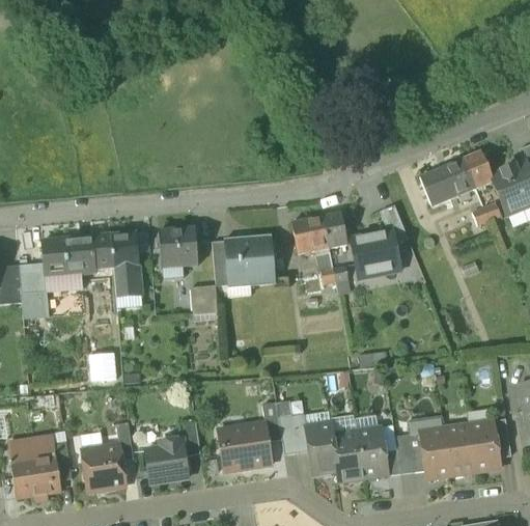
[(529,143),(520,148),(525,162),(526,161),(529,170),(529,143)]
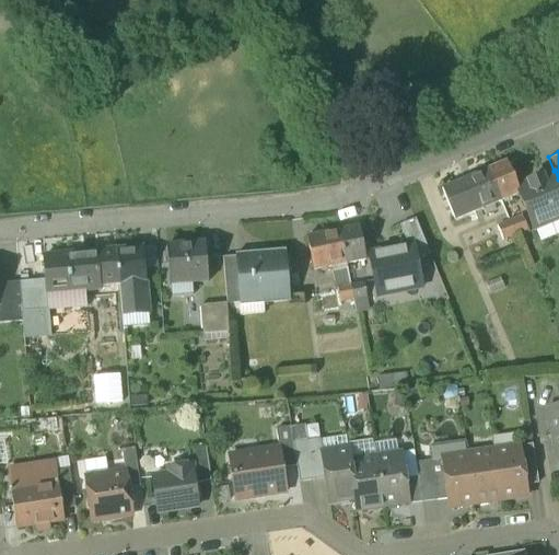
[(501,197),(520,191),(521,191),(519,185),(508,159),(489,166),(501,197)]
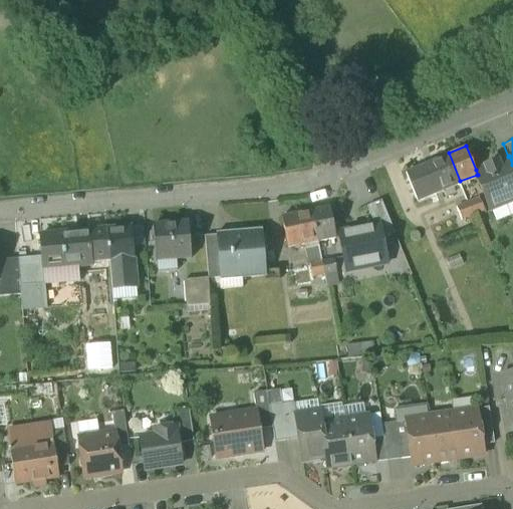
[(432,160),(444,188),(454,184),(460,181),(449,153),(432,160)]
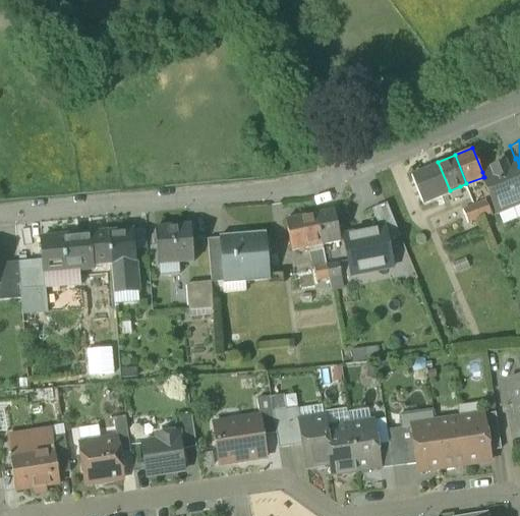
[(492,168),(486,170),(490,181),(486,183),(497,210),(519,199),(519,167),(516,158),(515,159),(505,162),(505,161),(492,166),(492,168)]
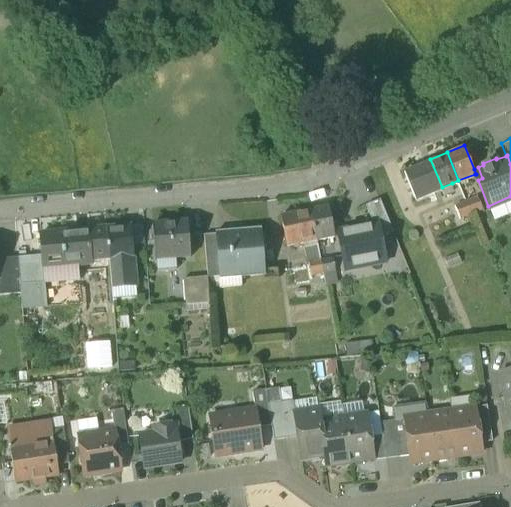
[(439,188),(442,187),(430,159),(404,169),(416,198),(434,191),(439,188)]
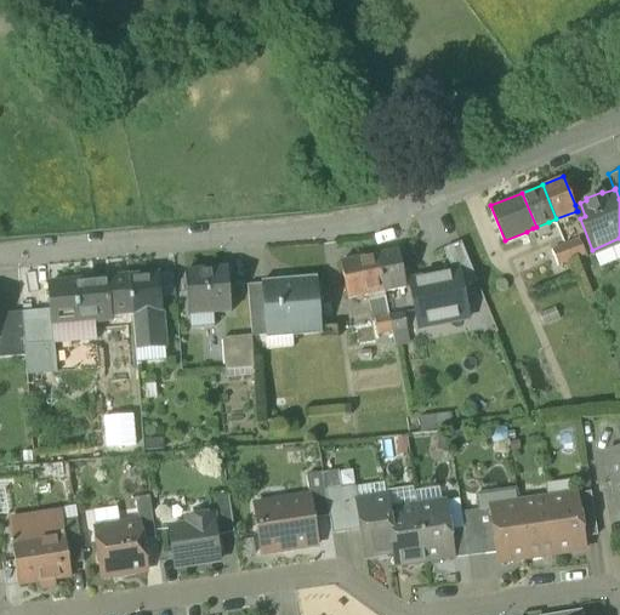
[(576,211),(580,218),(585,216),(580,203),(575,205),(578,211),(576,211)]
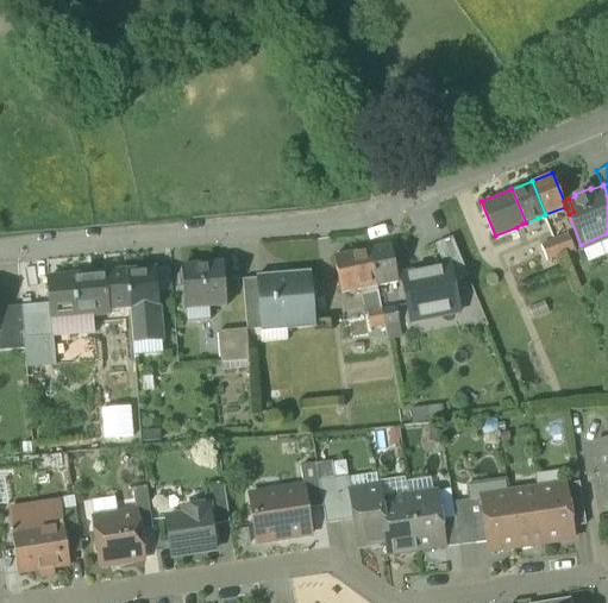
[(540,224),(538,218),(526,223),(528,228),(540,224)]
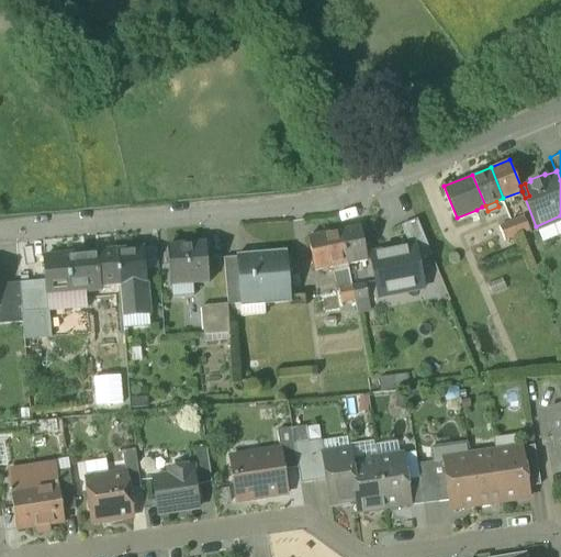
[(485,214),(482,207),(477,210),(479,216),(485,214)]
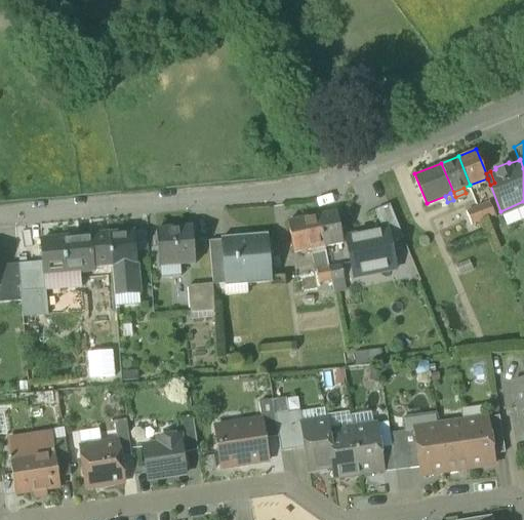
[(490,200),(478,204),(483,216),(495,212),(490,200)]
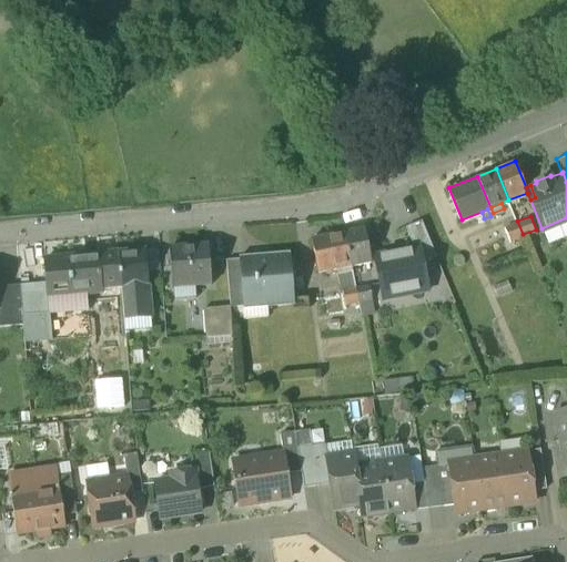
[(413,242),(414,247),(419,246),(423,261),(426,261),(437,255),(422,218),(406,225),(413,242)]
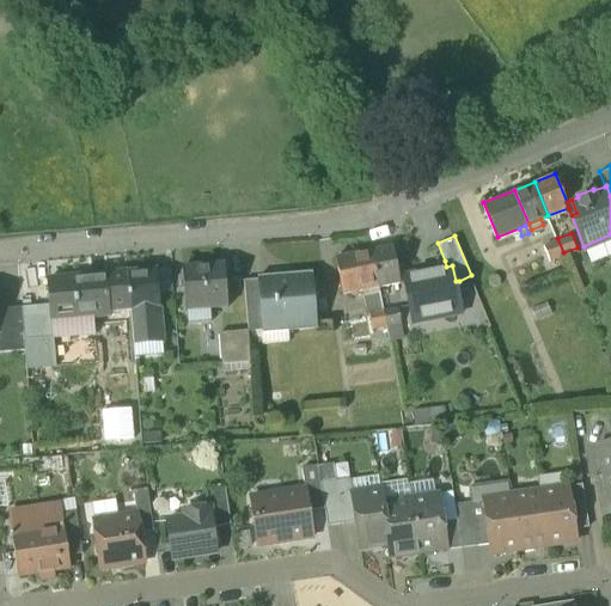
[(550,258),(563,252),(557,238),(544,243),(550,258)]
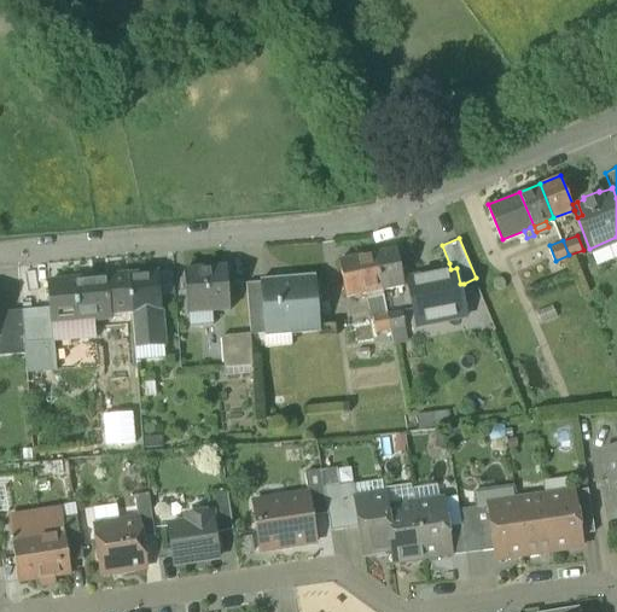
[(397,246),(376,250),(383,287),(405,283),(397,246)]
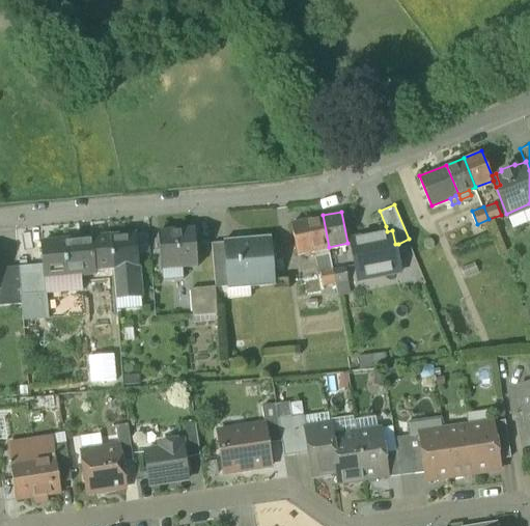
[(323,215),(304,219),(310,250),(316,249),(329,247),(323,215)]
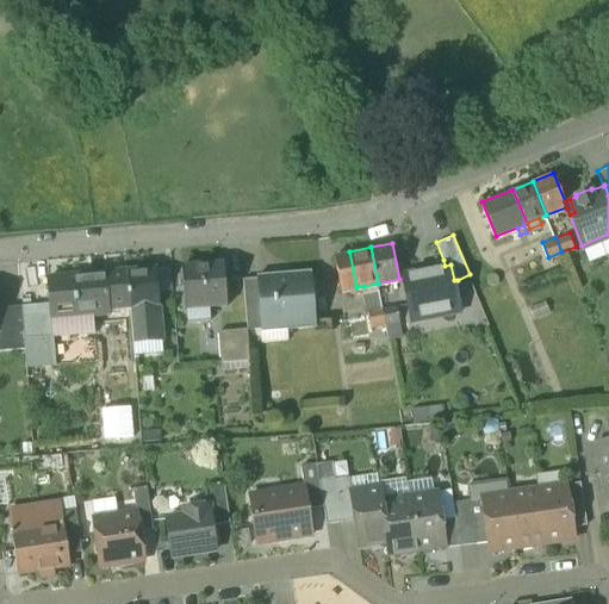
[(342,290),(356,287),(349,251),(335,254),(342,290)]
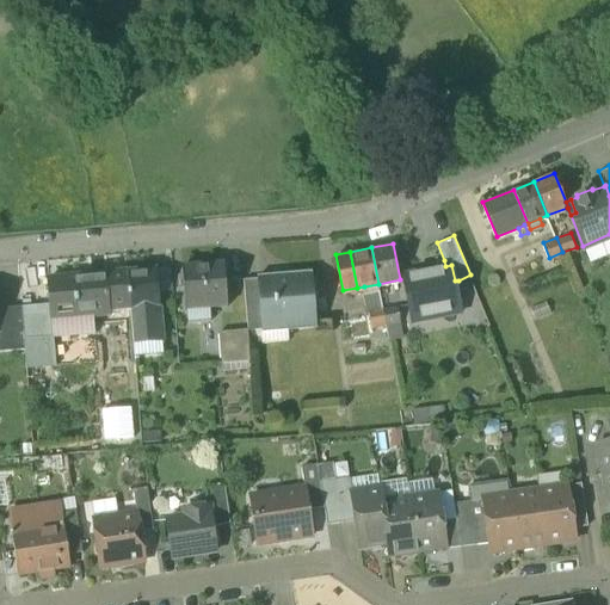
[(183,264),(186,303),(210,302),(227,300),(223,260),(183,264)]
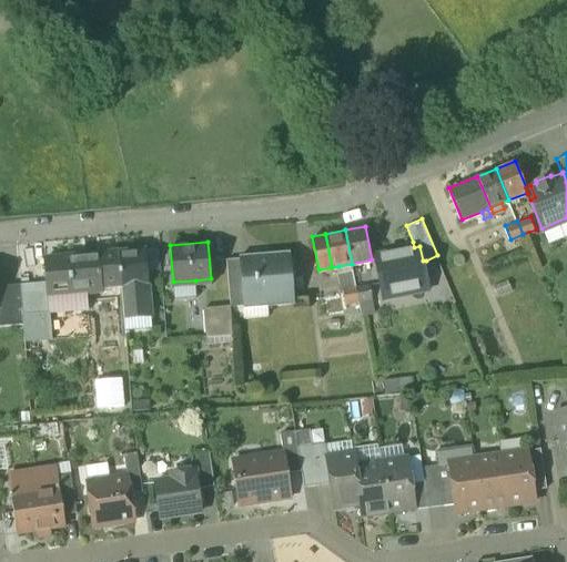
[(414,247),(400,249),(400,254),(376,259),(384,296),(428,287),(423,261),(419,246),(414,247)]
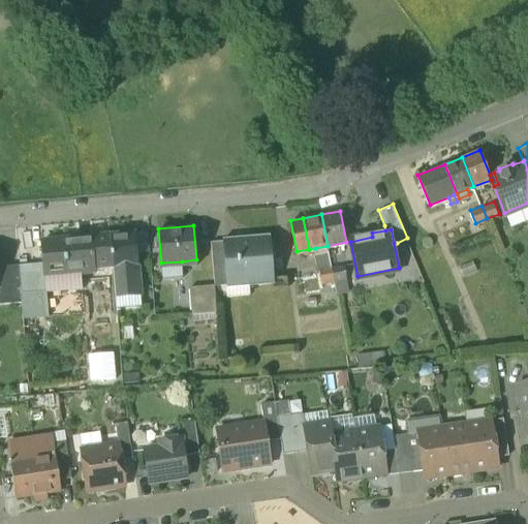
[(136,230),(111,233),(114,266),(116,295),(142,291),(138,264),(140,264),(136,230)]
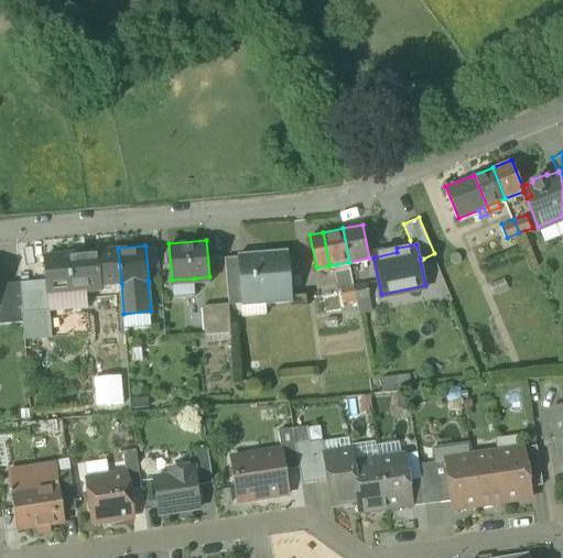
[(118,248),(97,250),(100,284),(101,284),(121,283),(118,248)]
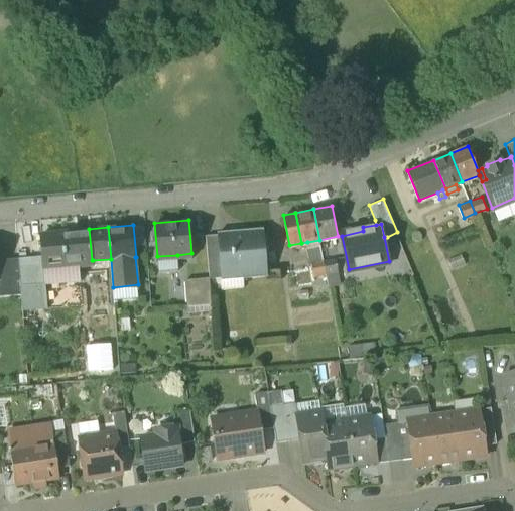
[(341,232),(342,236),(363,231),(363,227),(341,232)]
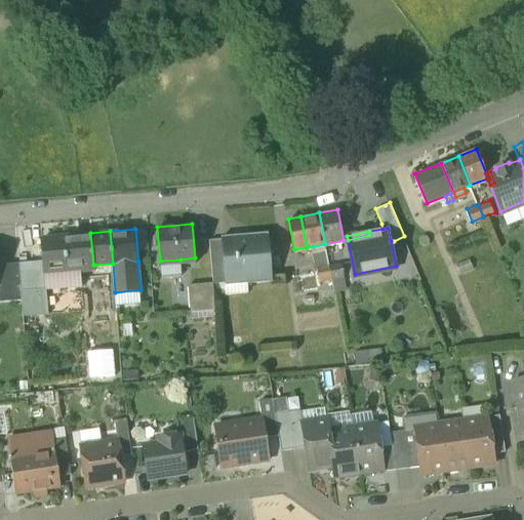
[(94,268),(94,265),(93,265),(90,233),(42,237),(44,260),(45,268),(46,268),(66,266),(67,271),(81,269),(94,268)]
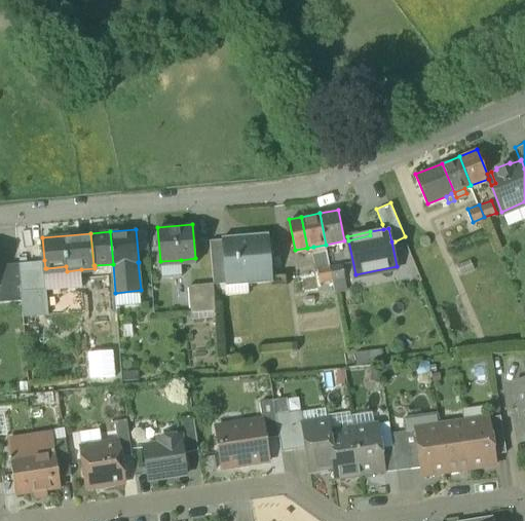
[(247,277),(247,280),(271,277),(267,233),(237,235),(237,233),(222,234),(223,236),(226,280),(247,277)]
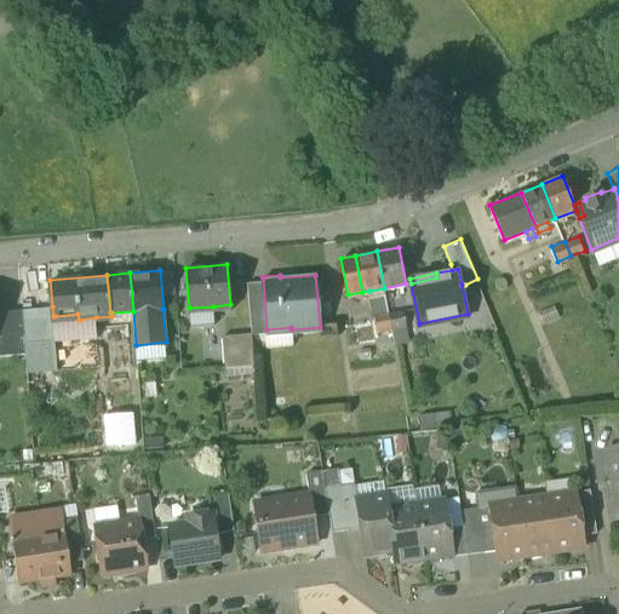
[(247,280),(252,331),(267,330),(263,279),(247,280)]
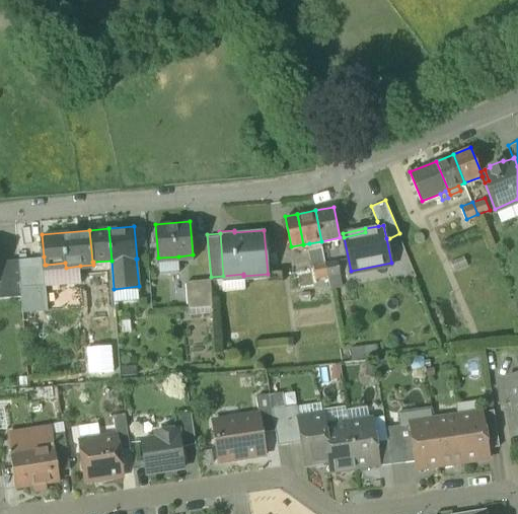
[(311,257),(312,264),(325,261),(321,241),(309,243),(309,247),(308,247),(309,257),(311,257)]
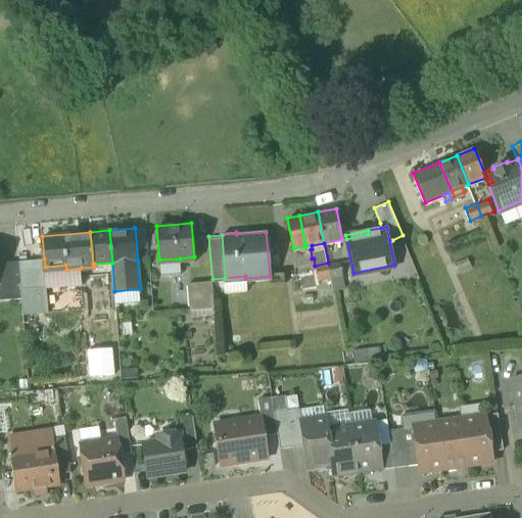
[(44,259),(18,261),(21,290),(47,288),(46,267),(45,267),(44,259)]
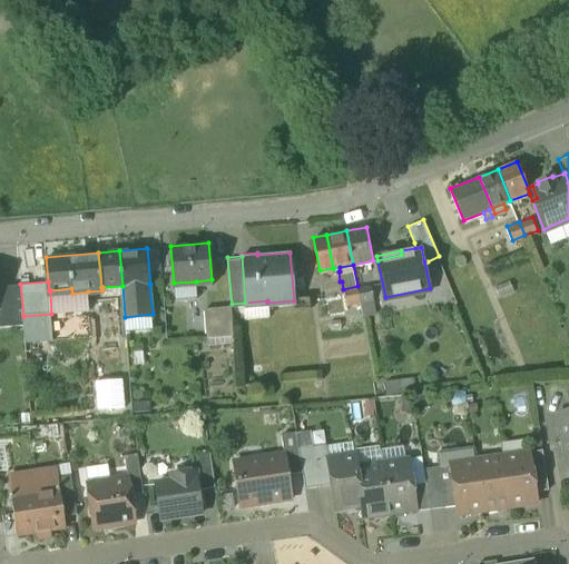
[(196,282),(174,283),(175,299),(197,297),(196,282)]
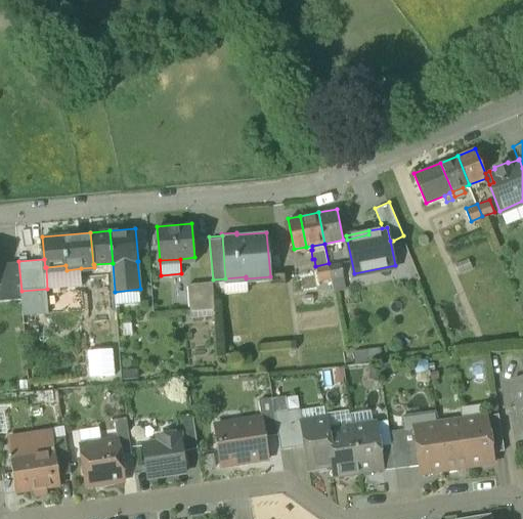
[(0,299),(22,298),(22,291),(18,261),(0,262),(0,299)]
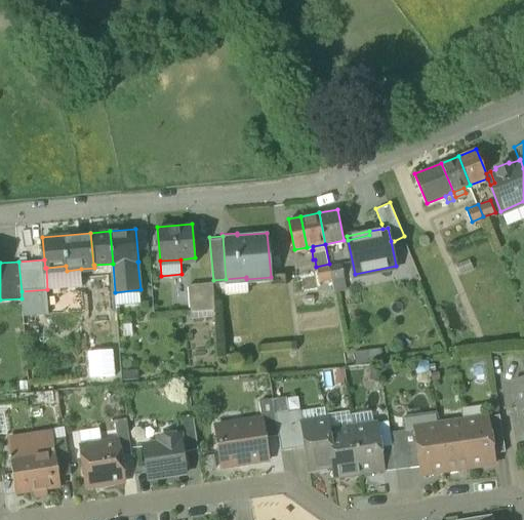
[(341,262),(329,265),(330,277),(335,290),(347,288),(341,262)]
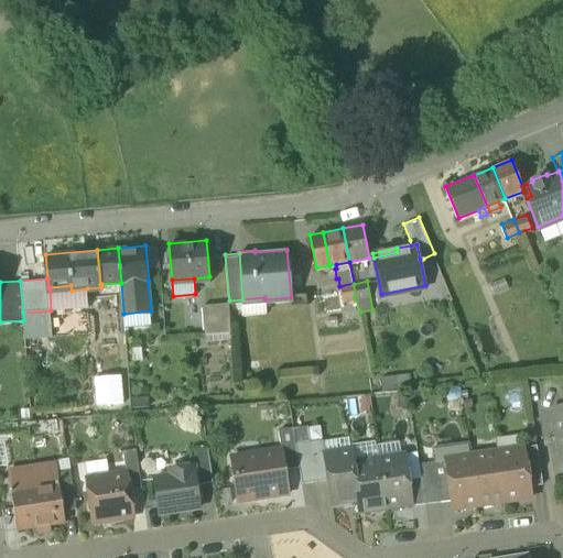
[(342,301),(355,297),(354,284),(339,286),(342,301)]
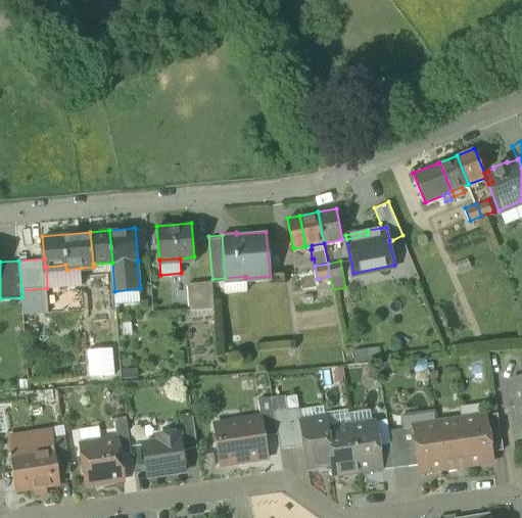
[(65,265),(46,267),(47,288),(82,285),(81,268),(66,270),(65,265)]
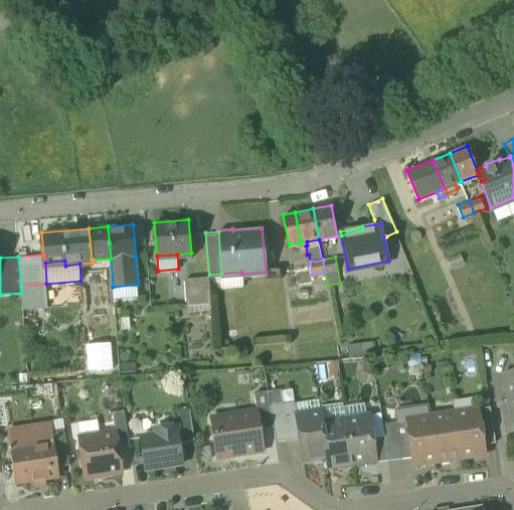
[(241,272),(221,274),(222,288),(242,286),(241,274),(241,272)]
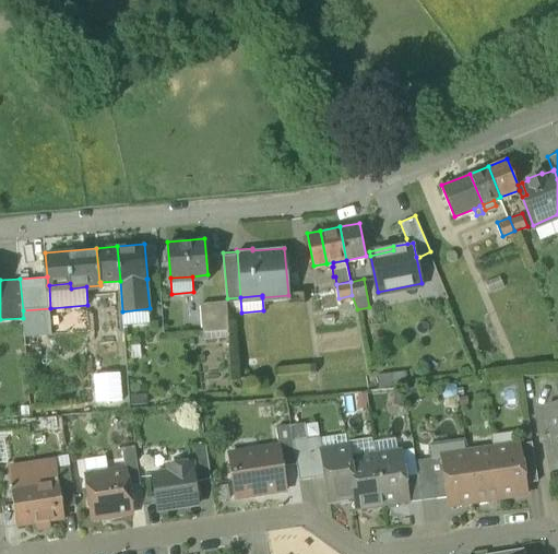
[(229,328),(227,298),(201,301),(204,330),(229,328)]
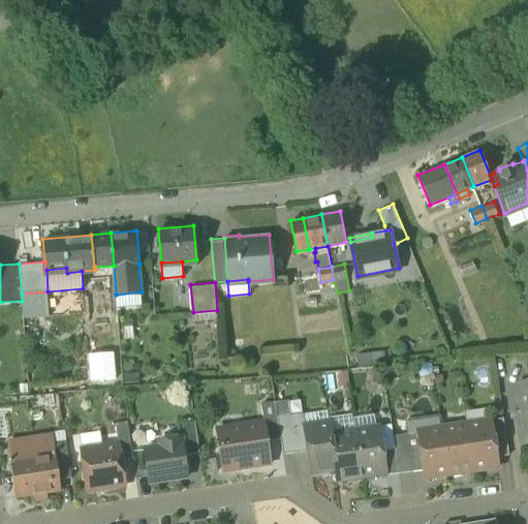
[(22,301),(23,316),(50,314),(48,291),(22,294),(22,301)]
